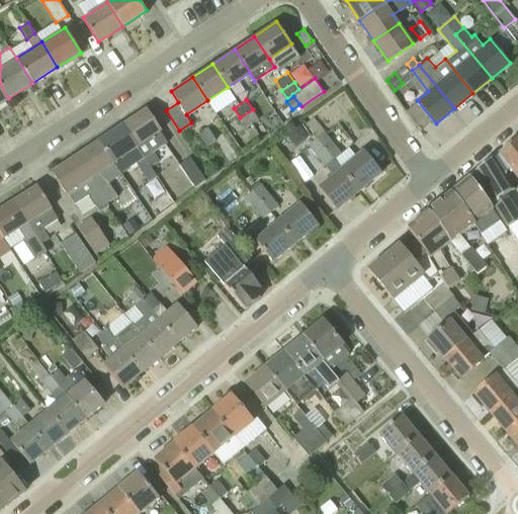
[(167,141),(160,131),(161,130),(147,107),(122,123),(151,166),(159,160),(153,151),(167,141)]
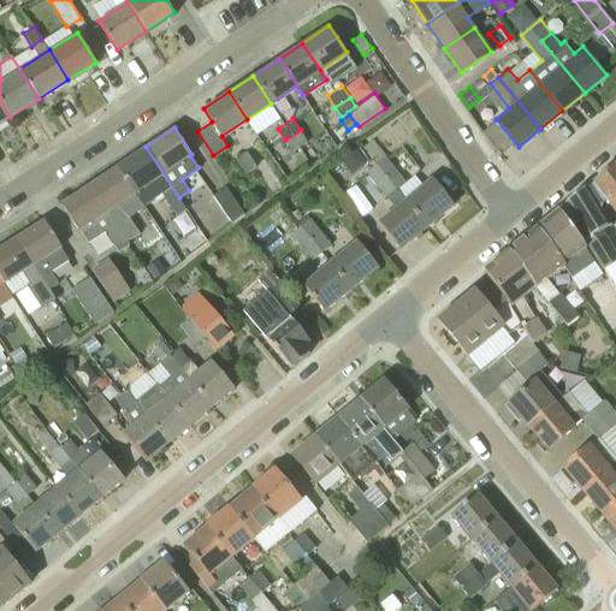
[(301,130),(285,140),(292,150),(307,141),(301,130)]
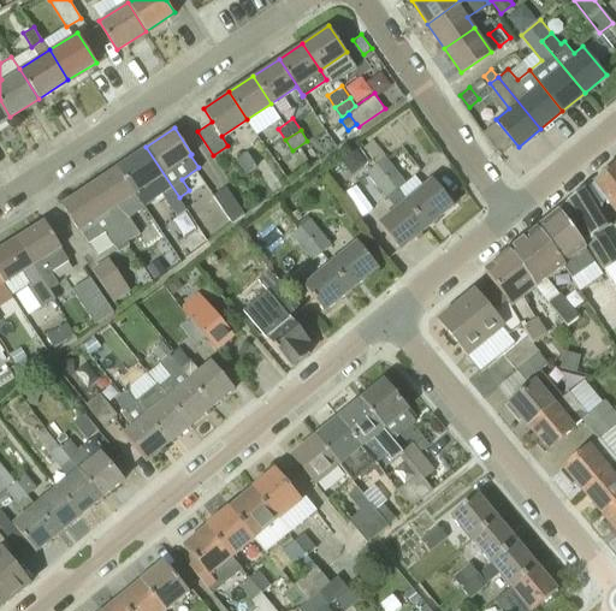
[(378,136),(365,144),(375,160),(389,150),(378,136)]
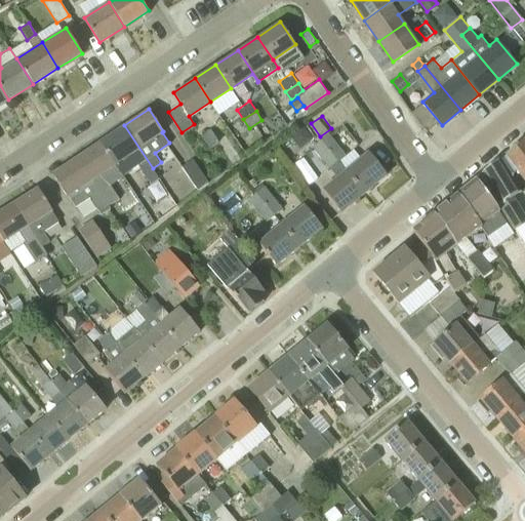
[(137,163),(150,183),(159,176),(153,168),(124,125),(101,142),(122,173),(137,163)]
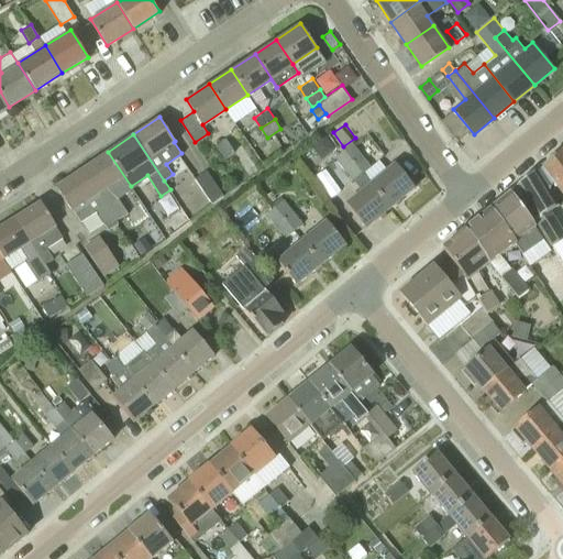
[(335,148),(324,134),(309,145),(320,160),(335,148)]
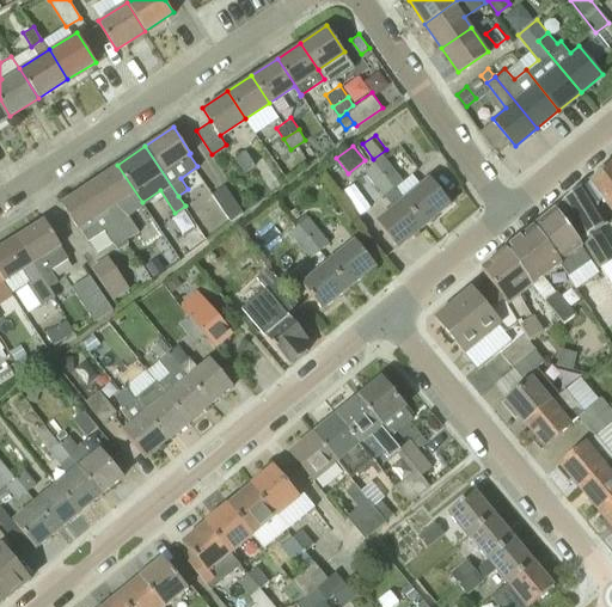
[(256,163),(245,147),(234,155),(244,170),(256,163)]
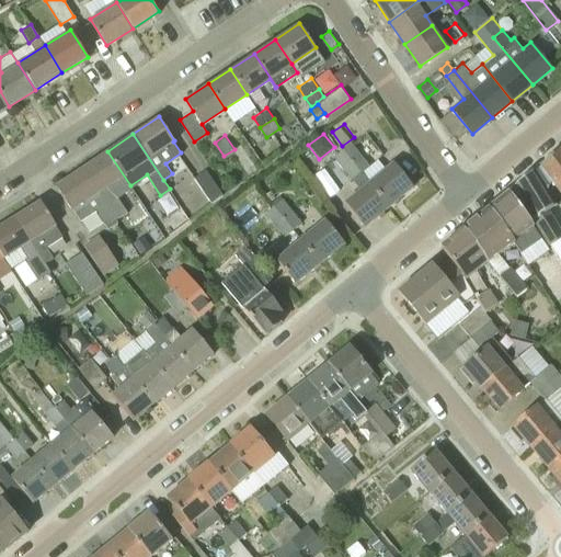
[(370,165),(351,140),(342,148),(361,172),(370,165)]
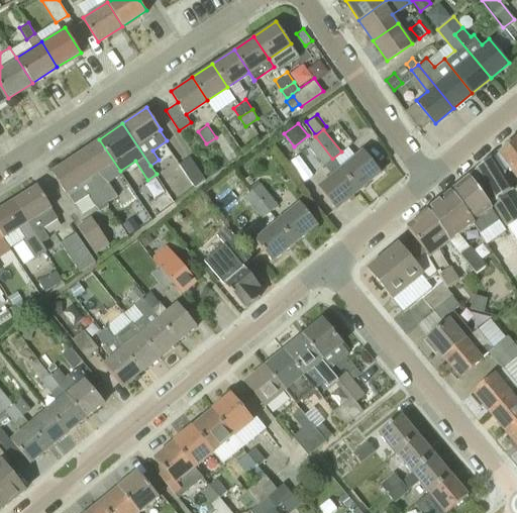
[(332,159),(315,136),(307,143),(324,166),(332,159)]
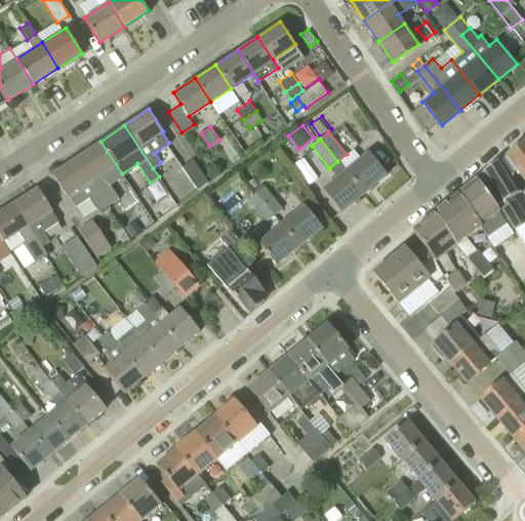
[(524,177),(524,139),(524,138),(506,154),(524,177)]
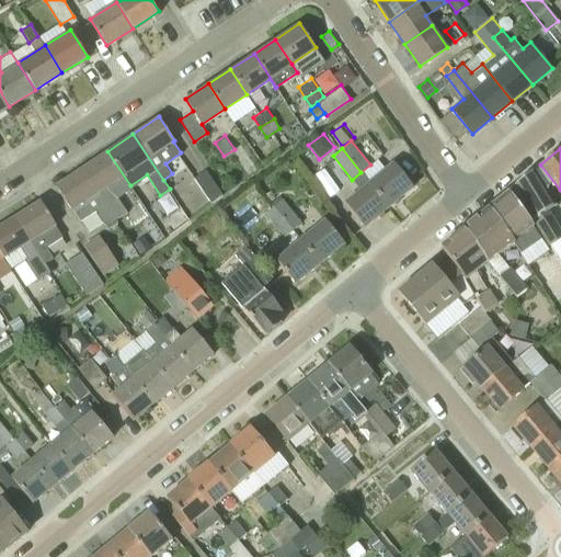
[(127,211),(118,196),(132,188),(130,185),(107,151),(82,168),(115,218),(127,211)]
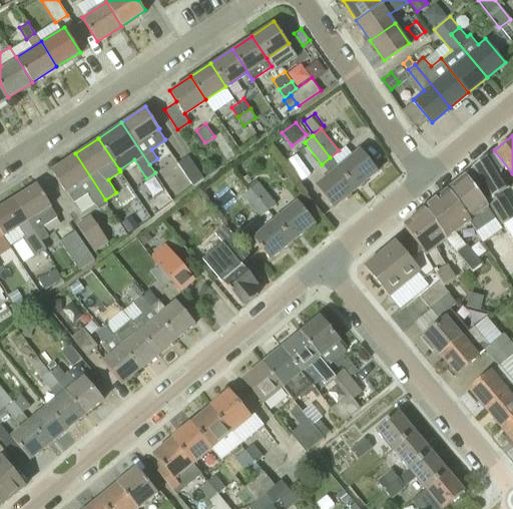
[(360,148),(346,159),(338,166),(355,187),(378,169),(360,148)]
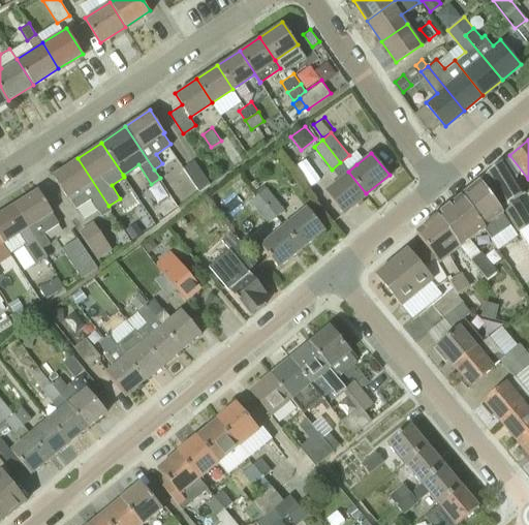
[(111,209),(109,206),(78,158),(53,175),(67,196),(68,196),(75,207),(90,197),(101,215),(111,209)]
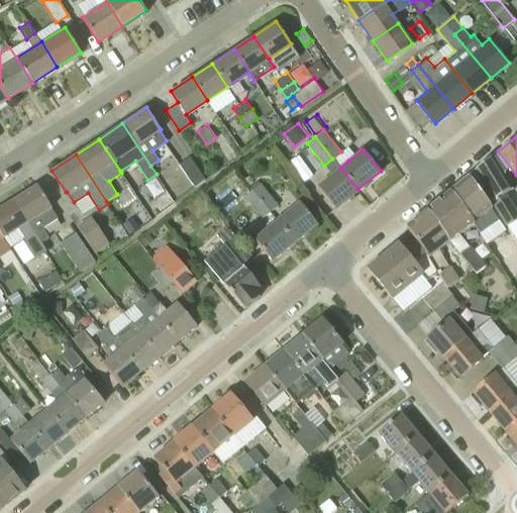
[(205,179),(189,155),(179,162),(194,186),(205,179)]
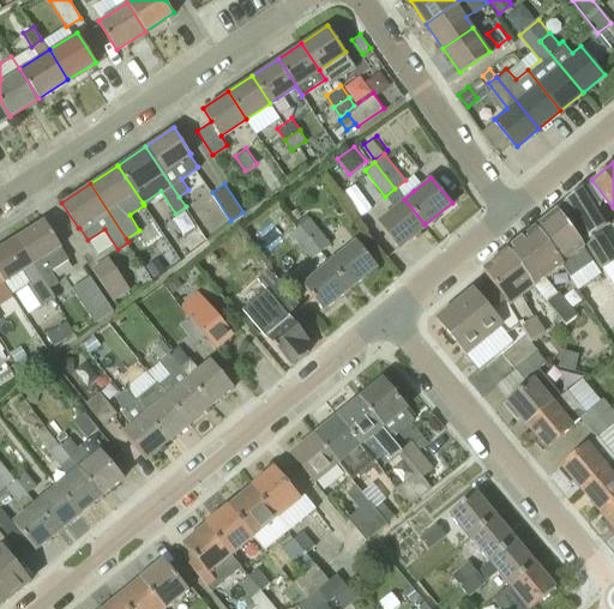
[(613,254),(599,229),(608,222),(585,185),(563,203),(575,224),(601,266),(613,258),(613,254)]
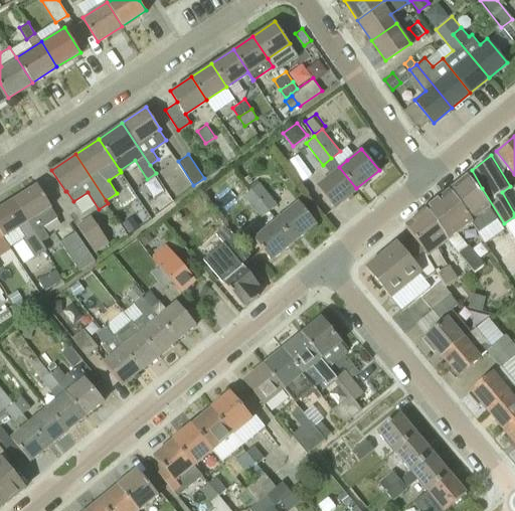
[(356,188),(339,167),(331,174),(317,185),(334,207),(356,188)]
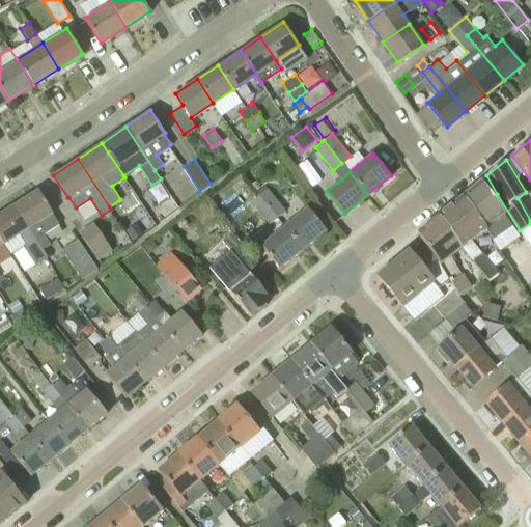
[(511,225),(494,197),(481,181),(462,196),(486,228),(493,239),(511,225)]
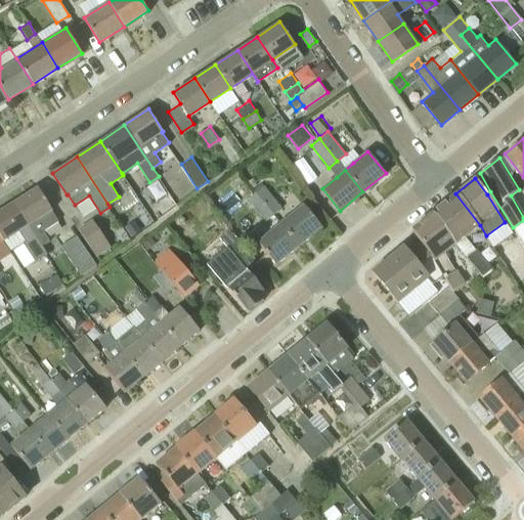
[(255,190),(273,213),(281,206),(264,183),(255,190)]
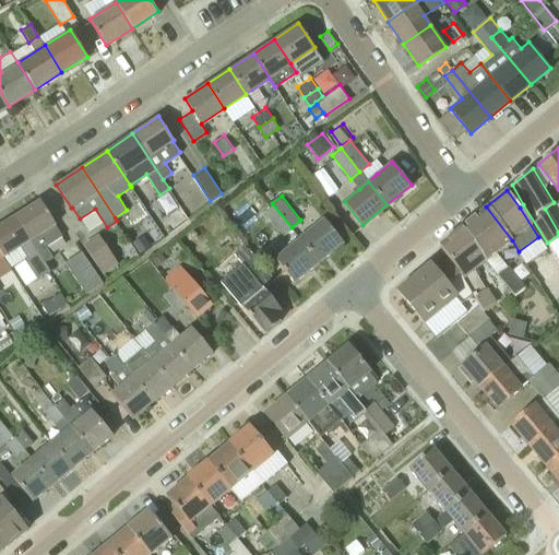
[(52,256),(46,245),(62,235),(40,199),(15,215),(44,260),(52,256)]
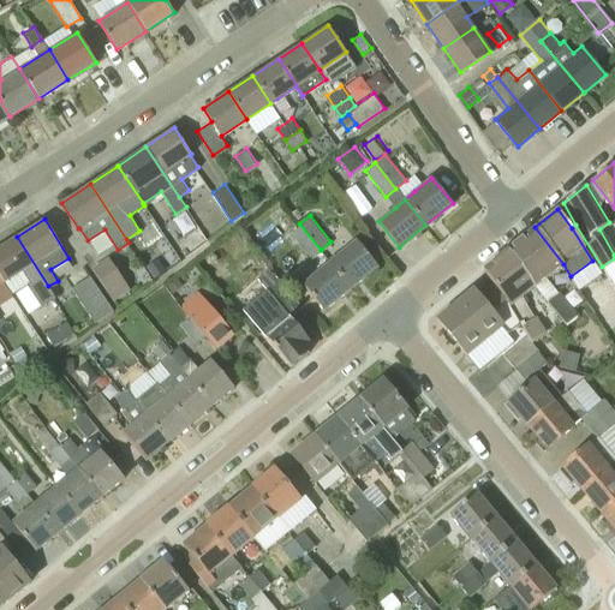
[(310,258),(321,250),(299,223),(290,231),(310,258)]
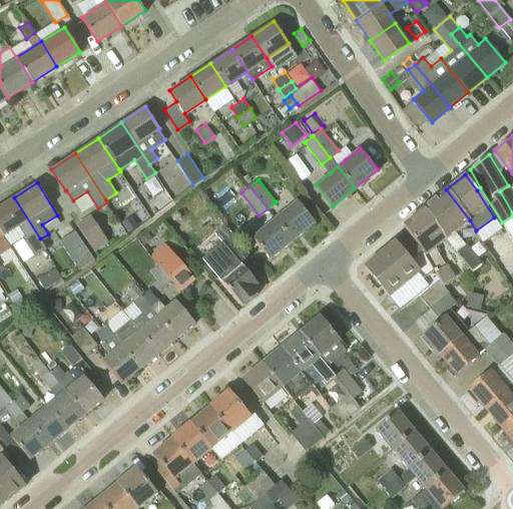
[(424,207),(445,238),(455,231),(470,220),(446,189),(424,207)]
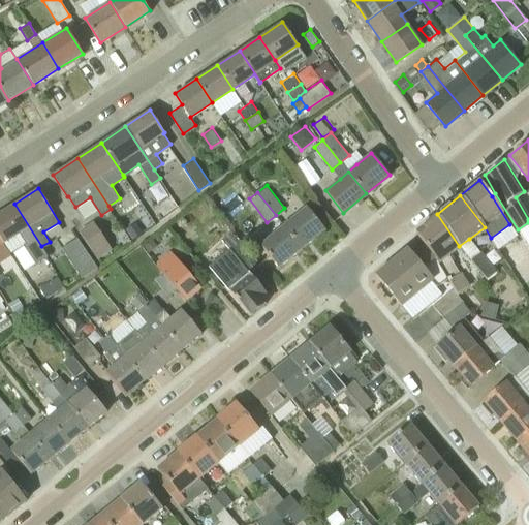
[(35,263),(47,255),(41,246),(14,204),(0,212),(0,236),(3,242),(19,233),(25,242),(23,243),(35,263)]
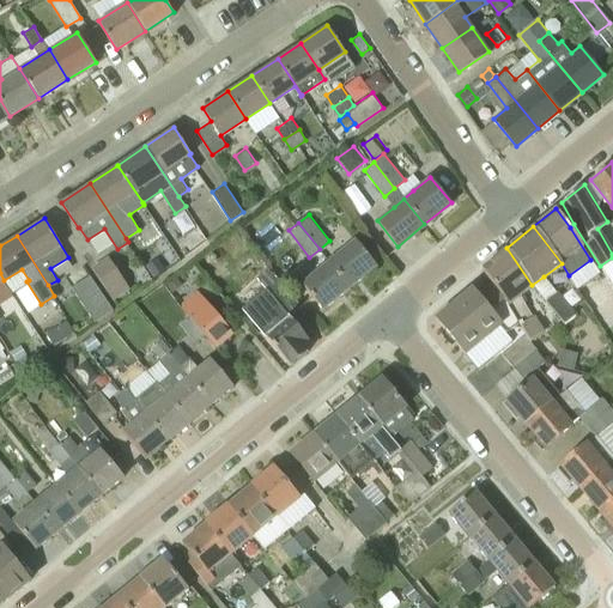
[(327,260),(350,286),(376,265),(353,237),(327,260)]
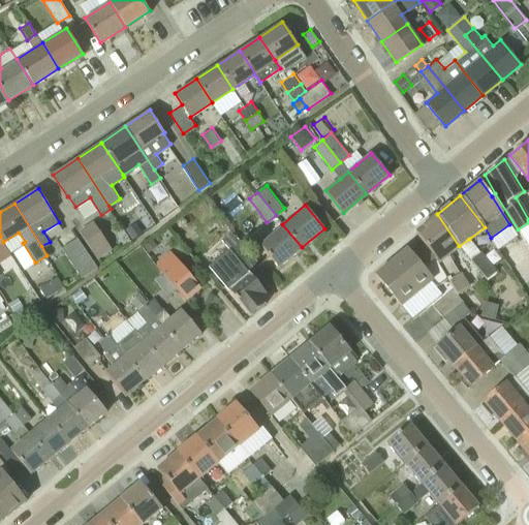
[(448,254),(459,246),(437,214),(415,232),(428,247),(439,263),(453,286),(432,304),(443,316),(463,301),(457,292),(468,284),(461,271),(459,272),(448,254)]
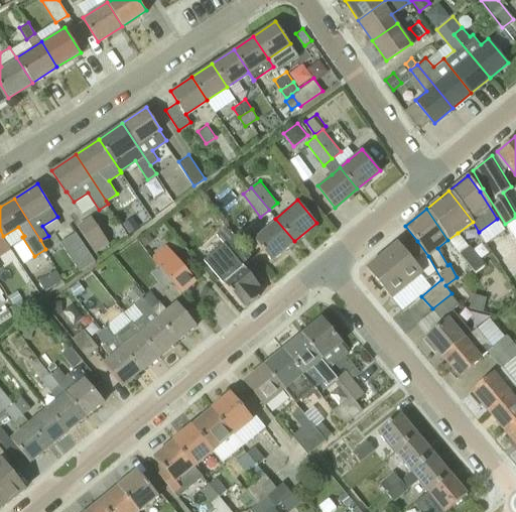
[(77,223),(95,252),(109,243),(91,214),(77,223)]
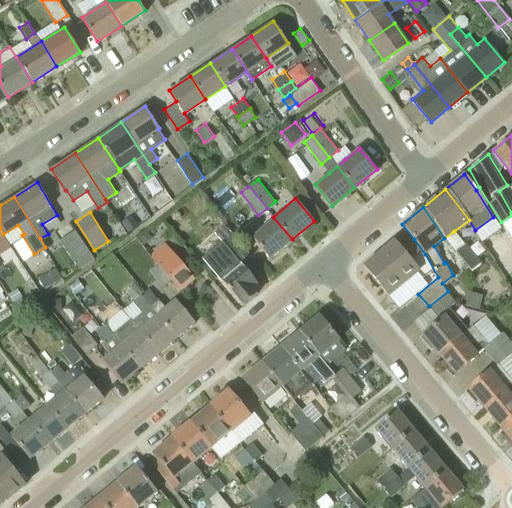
[(121,221),(128,230),(138,223),(131,213),(121,221)]
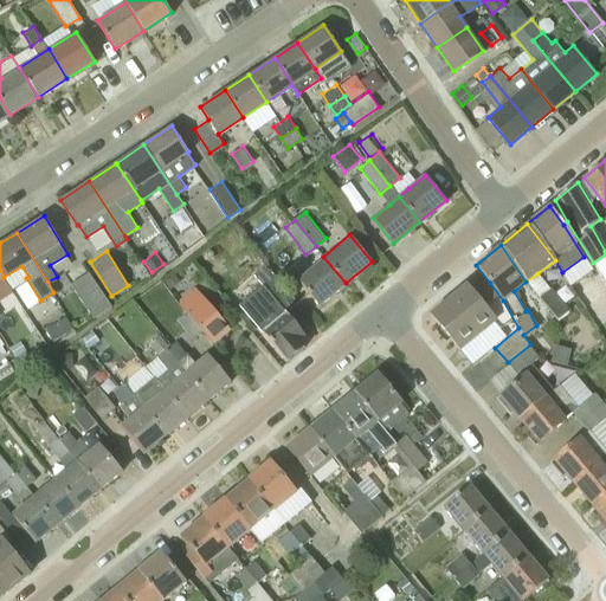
[(323,257),(297,278),(318,304),(346,283),(323,257)]
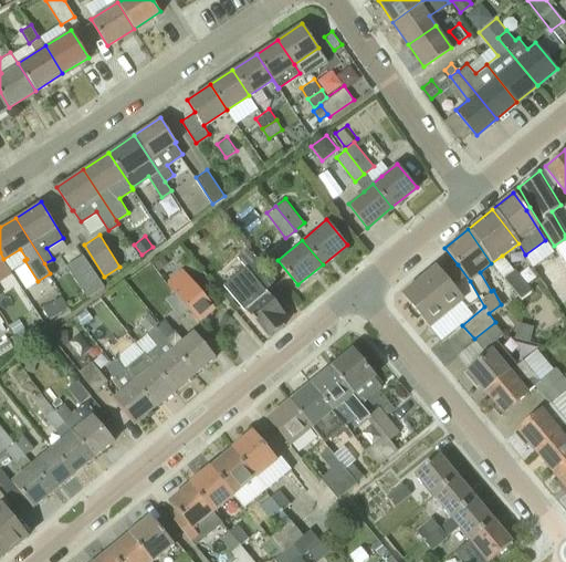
[(244,264),(222,283),(268,337),(282,325),(280,322),(287,315),(266,291),(278,281),(263,264),(252,251),(241,260),(244,264)]
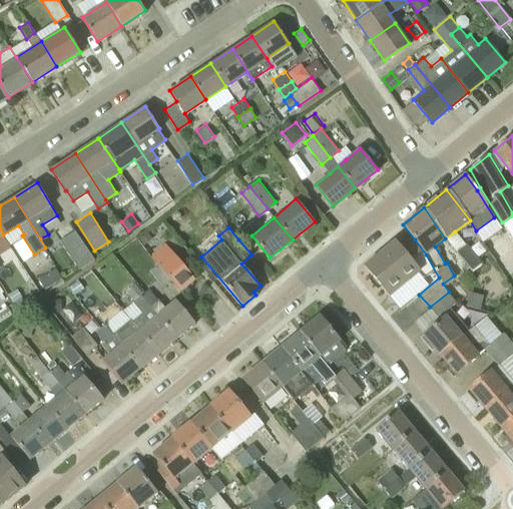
[(59,239),(78,268),(94,258),(74,228),(59,239)]
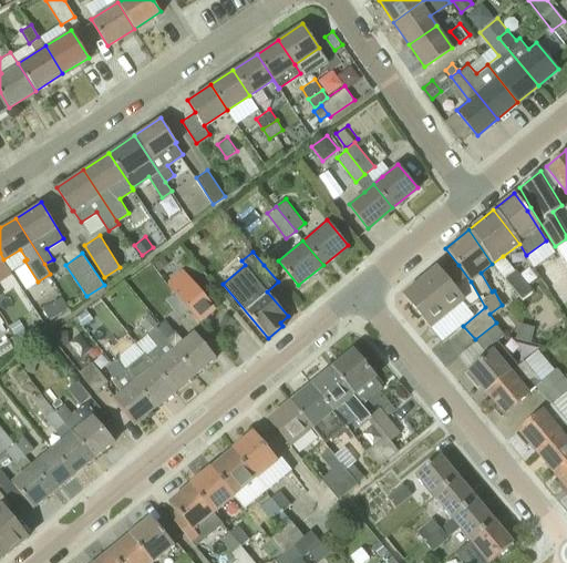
[(164,254),(153,262),(158,269),(168,262),(164,254)]
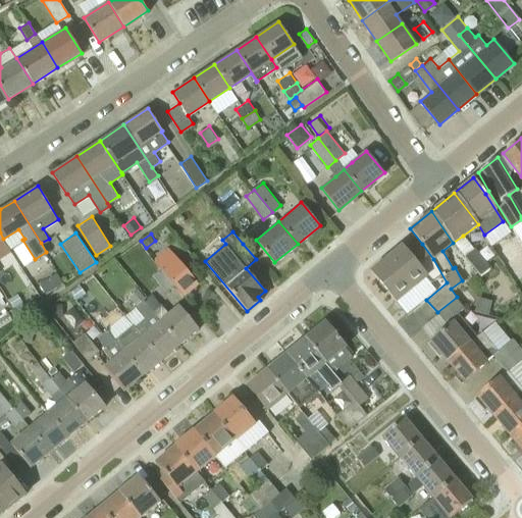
[(425,299),(426,300),(447,282),(433,259),(422,244),(409,254),(402,245),(371,270),(407,314),(425,299)]
